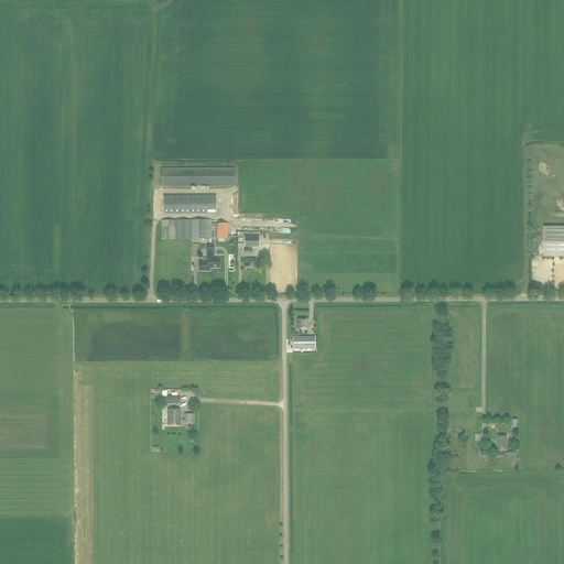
[(235,169),(162,169),(162,186),(235,186),(235,169)]
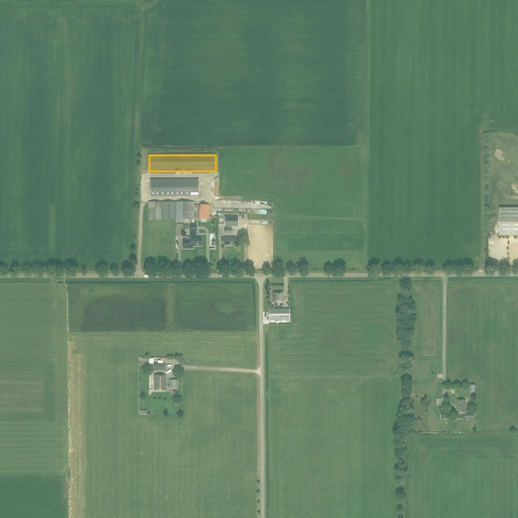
[(150,180),(150,197),(198,196),(198,180),(150,180)]
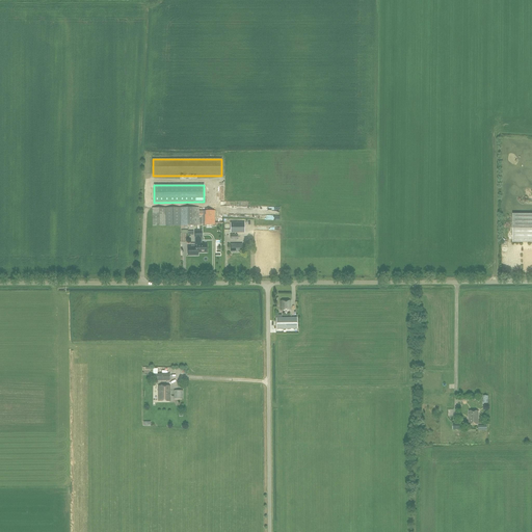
[(198,208),(152,209),(153,227),(198,225),(198,208)]
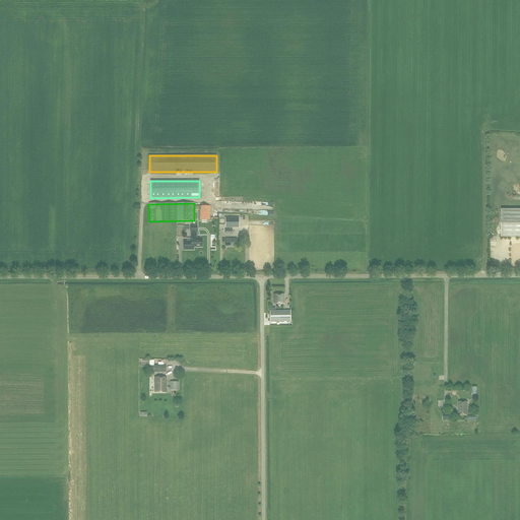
[(209,206),(198,206),(198,220),(210,220),(209,206)]
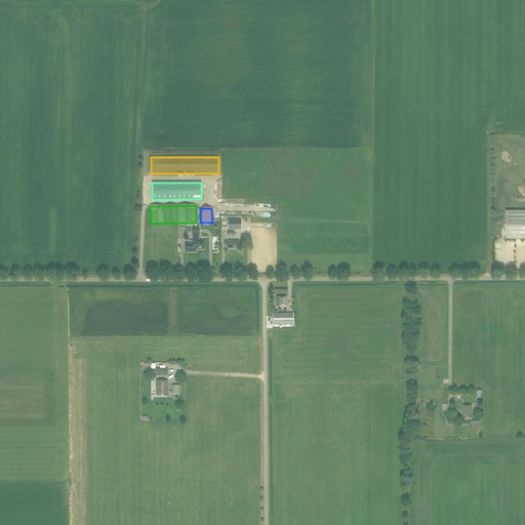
[(524,211),(506,211),(506,240),(524,239),(524,211)]
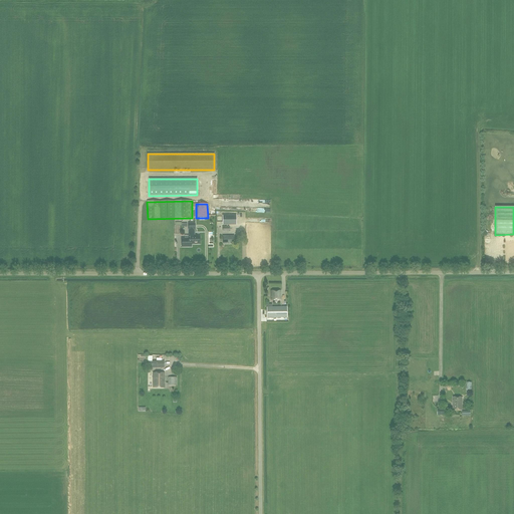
[(222,215),(223,225),(236,225),(236,215),(222,215)]
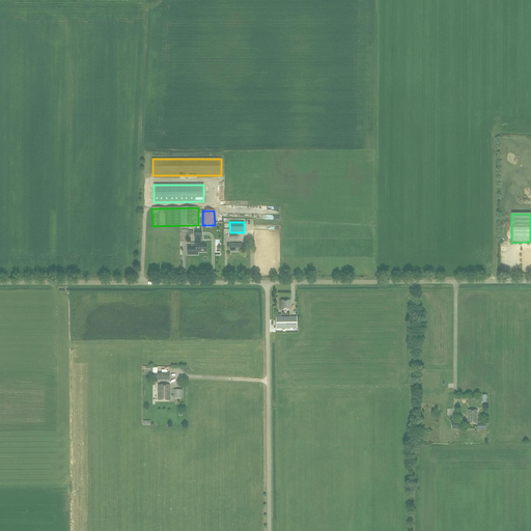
[(196,253),(198,253),(206,253),(206,245),(203,245),(203,244),(199,244),(199,238),(200,238),(200,231),(195,231),(195,238),(196,244),(195,244),(195,247),(195,249),(196,249),(196,253)]
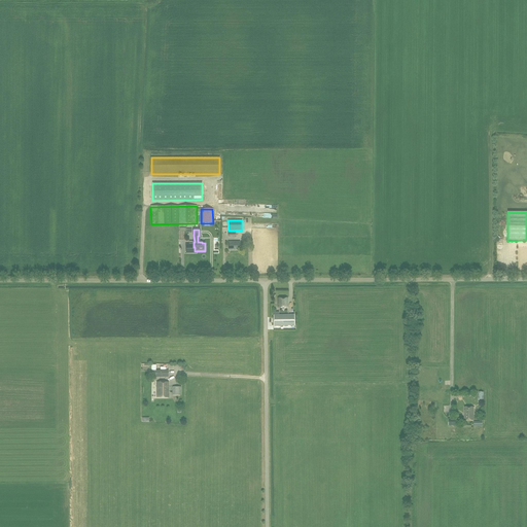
[(240,250),(240,241),(229,242),(229,250),(240,250)]
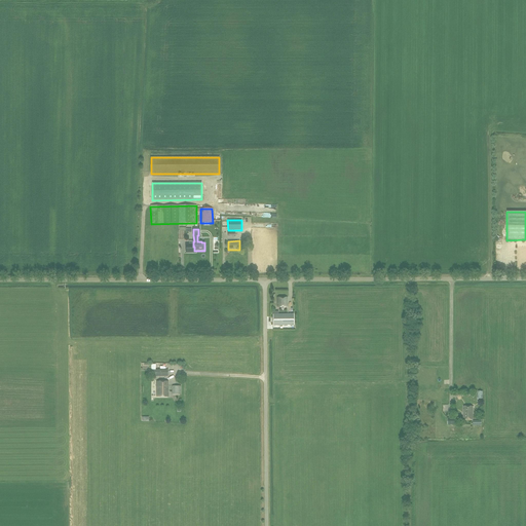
[(193,247),(193,245),(186,245),(186,253),(196,253),(196,251),(194,251),(194,247),(193,247)]
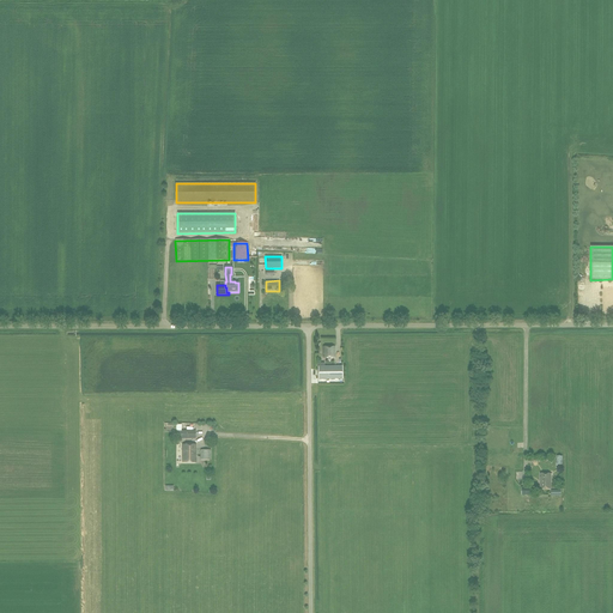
[(323,359),(335,358),(334,347),(323,347),(323,359)]
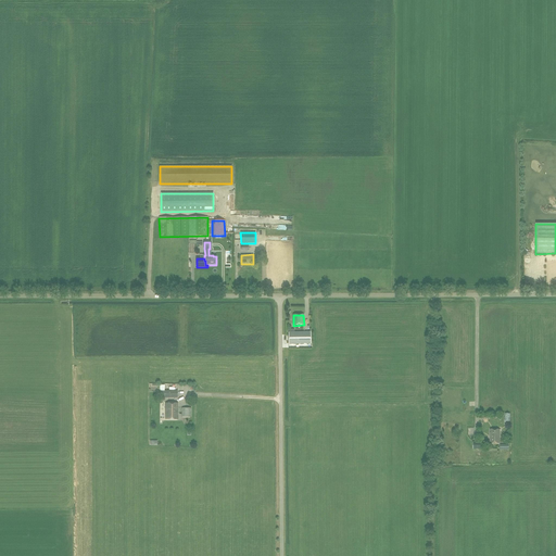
[(289,343),(311,343),(311,332),(289,332),(289,343)]
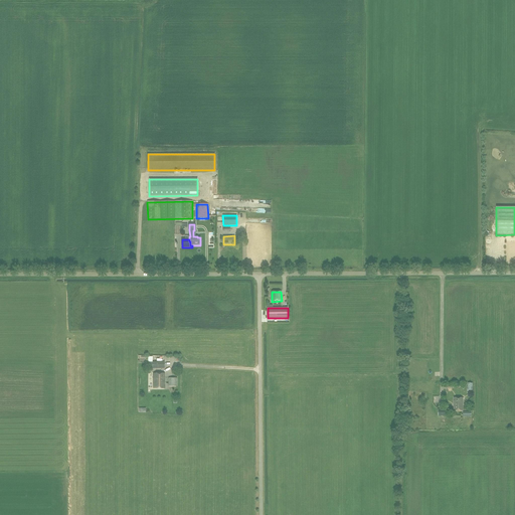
[(153,389),(164,389),(165,374),(154,373),(153,389)]
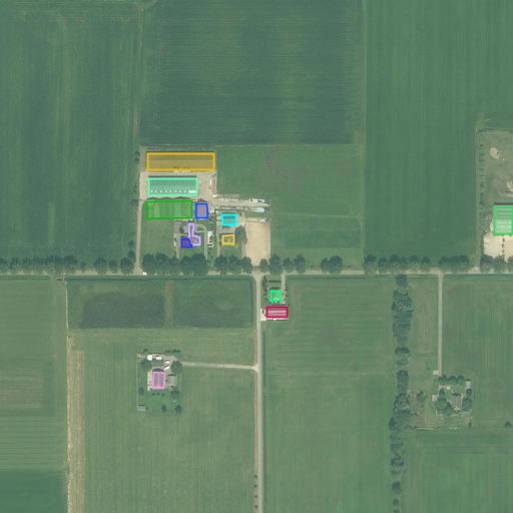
[(168,385),(176,385),(176,377),(168,377),(168,385)]
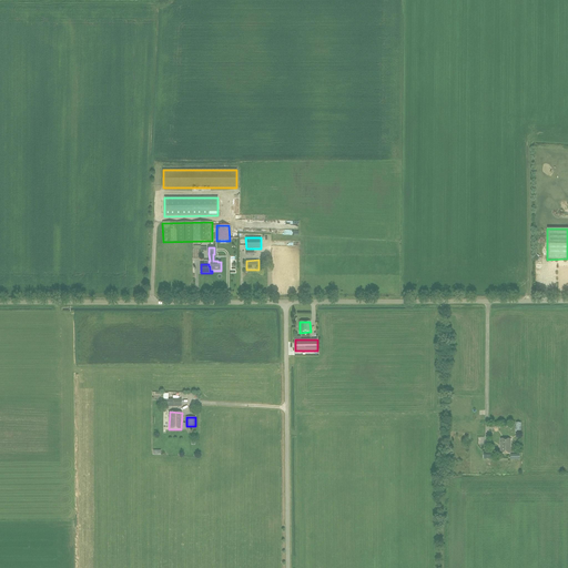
[(510,438),(500,438),(500,454),(510,454),(510,438)]
